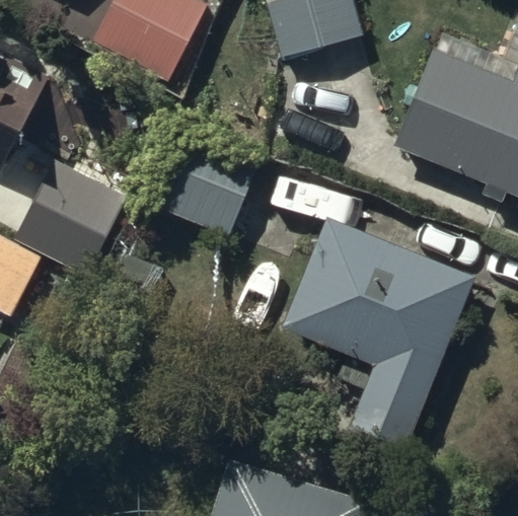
[(62,0),(52,20),(168,80),(210,1),(208,0),(62,0)]
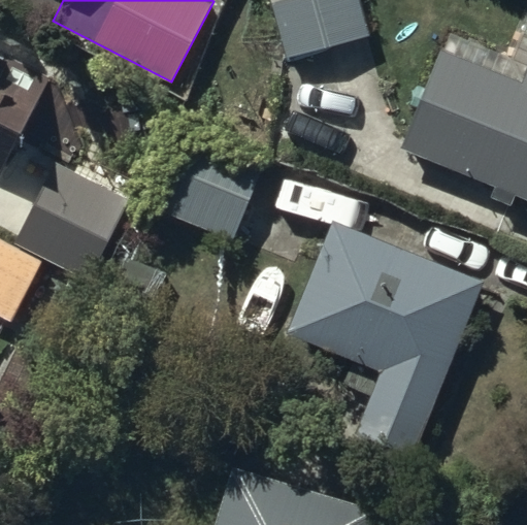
[(270,0),(286,58),(368,38),(359,0),(270,0)]
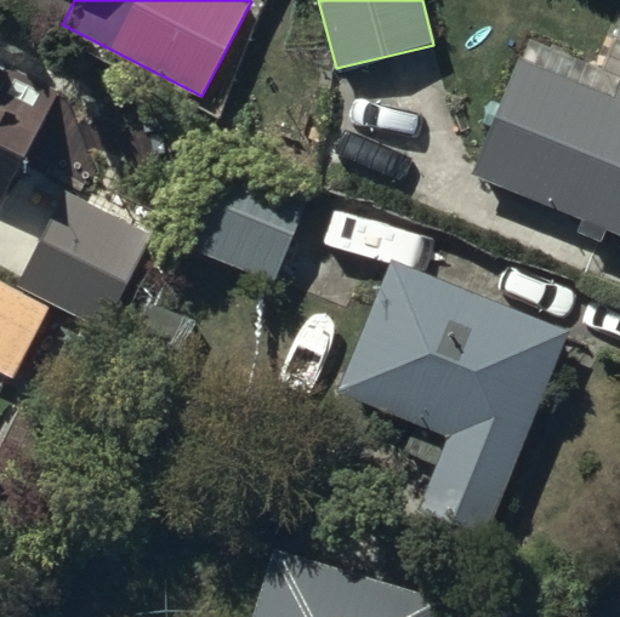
[(0,204),(60,72),(0,44),(0,204)]
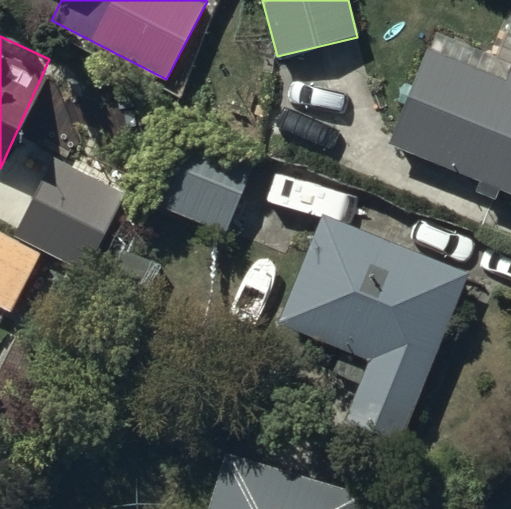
[(510,63),(505,79),(428,48),(389,146),(479,181),(476,190),(496,198),(500,188),(510,192),(510,63)]
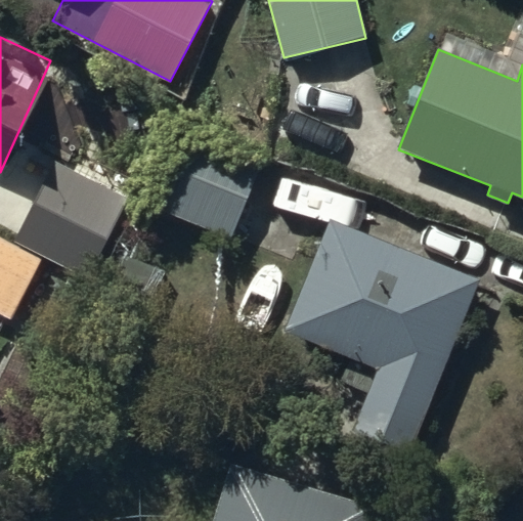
[(182,139),(155,208),(199,225),(197,230),(219,240),(221,233),(231,237),(259,171),(182,139)]
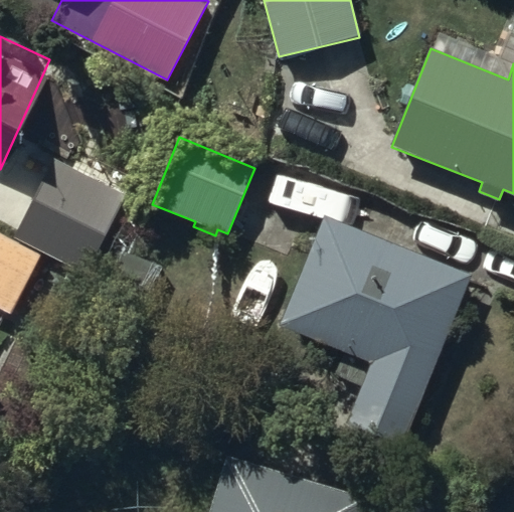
[(13,236),(41,252),(86,276),(127,196),(54,158),(13,236)]
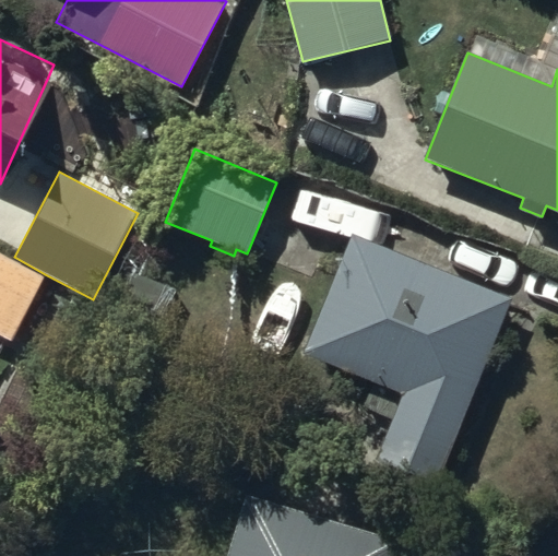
[(512,297),(355,234),(306,355),(403,393),(376,459),(437,483),(512,297)]
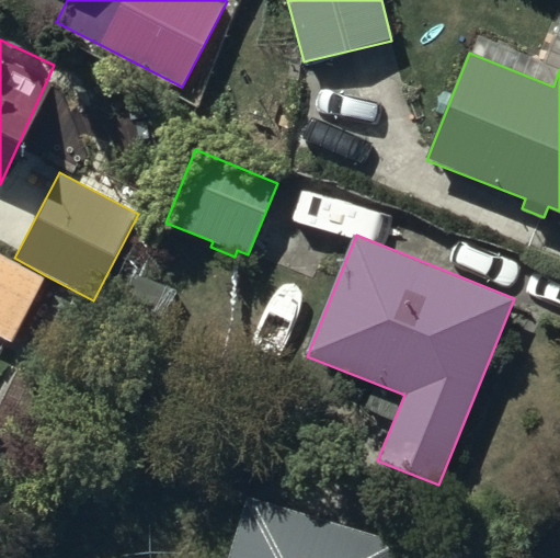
[(45,275),(14,258),(0,250),(0,336),(11,341),(45,275)]
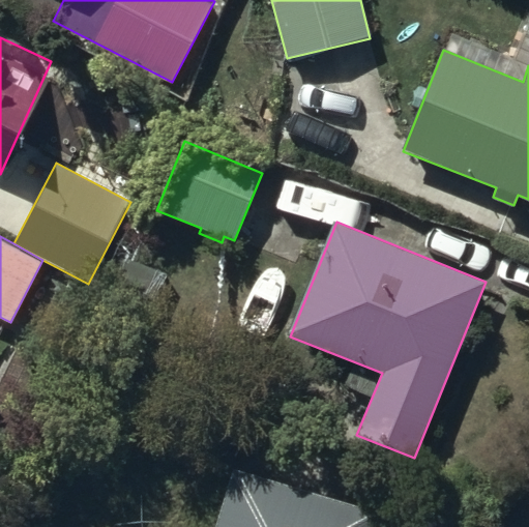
[(374,526),(379,513),(232,468),(214,526),(374,526)]
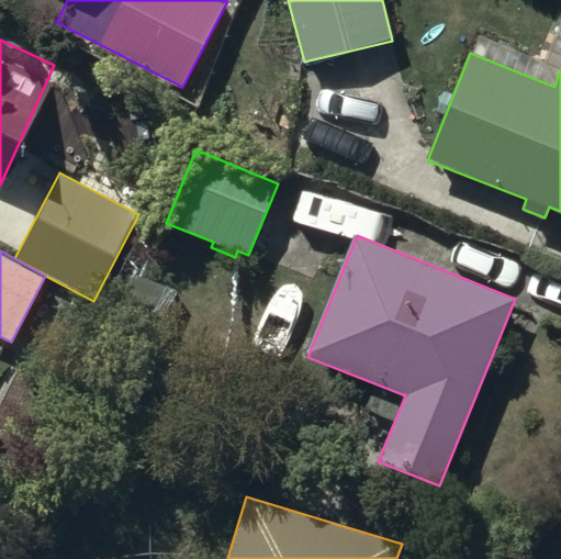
All buildings are outlined.
